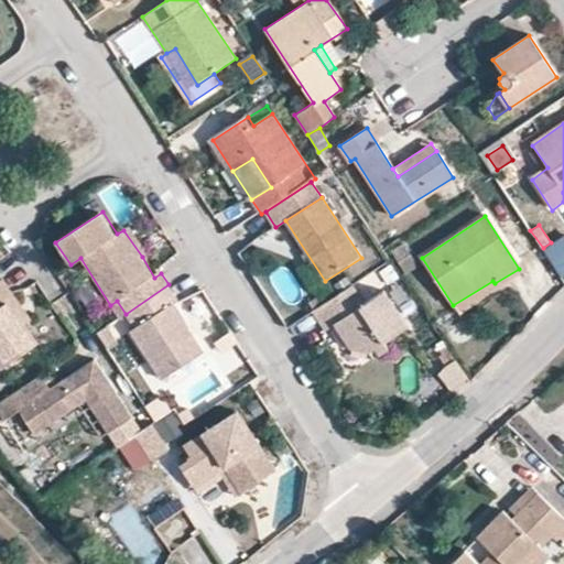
[(123,230),(142,257),(149,253),(129,226),(123,230)]
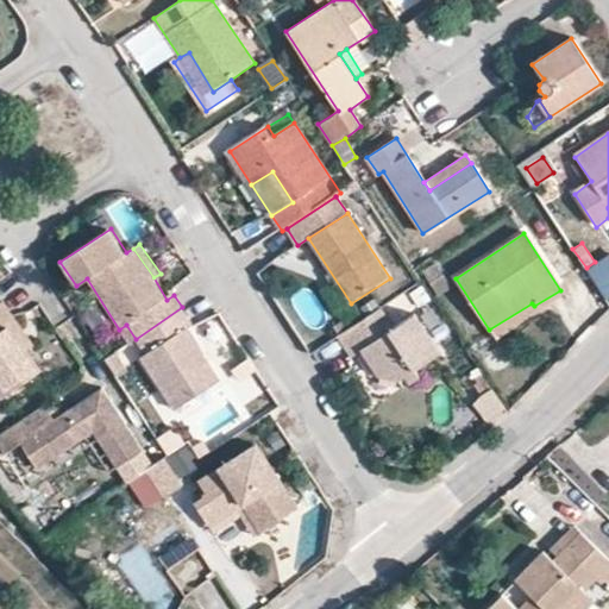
[(451,289),(434,263),(422,271),(438,296),(451,289)]
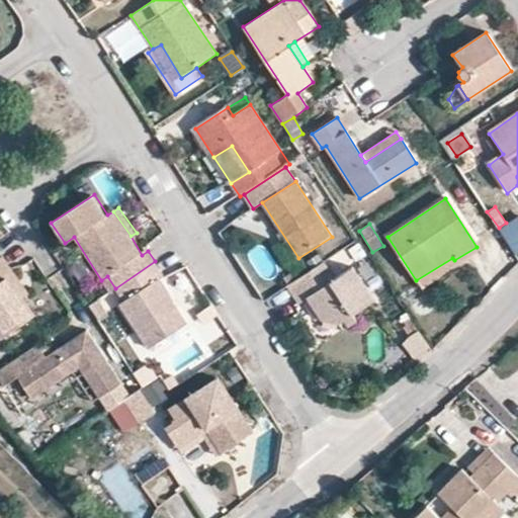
[(480,251),(477,247),(454,260),(452,258),(416,280),(422,289),(480,251)]
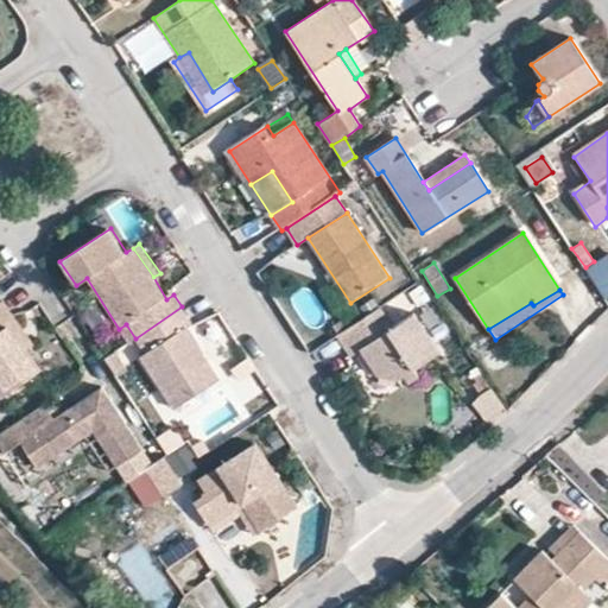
[(2,303),(0,304),(0,401),(0,403),(39,374),(24,353),(13,339),(23,330),(2,303)]
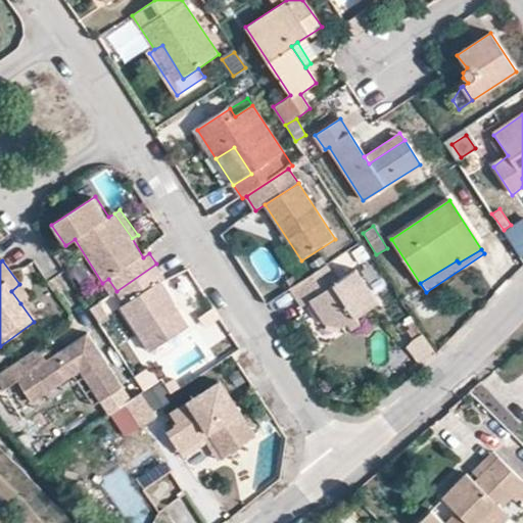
[(167,279),(156,264),(116,291),(125,304),(121,307),(149,352),(189,326),(161,284),(167,279)]
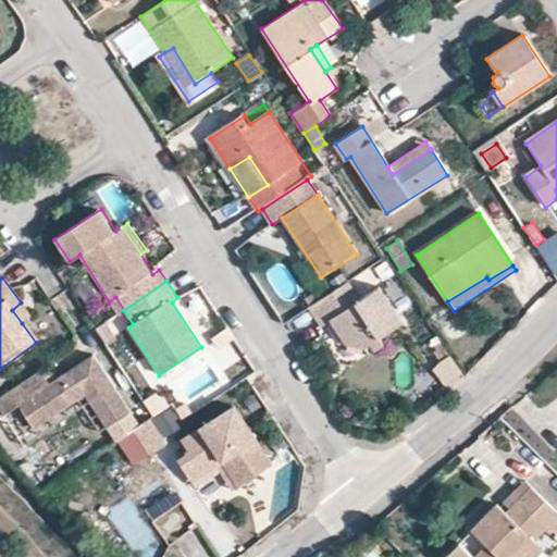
[(82,306),(98,297),(89,282),(73,291),(82,306)]
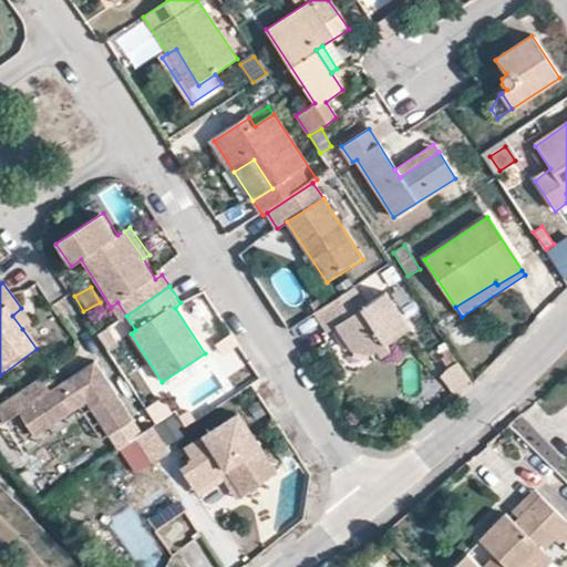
[(368,306),(356,287),(315,312),(327,332),(339,326),(354,351),(374,356),(382,350),(387,357),(395,350),(391,343),(411,330),(387,295),(368,306)]
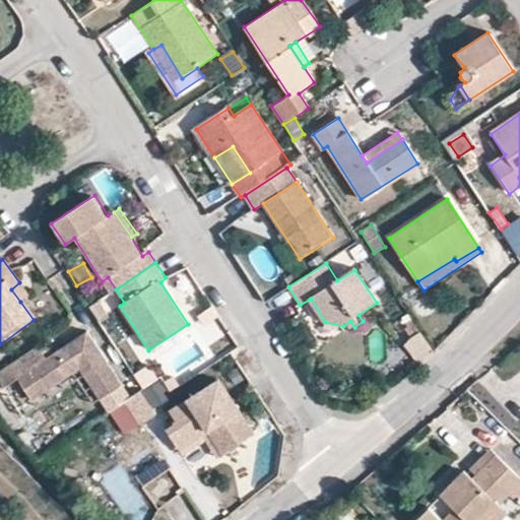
[(11,289),(20,302),(28,297),(19,282),(11,289)]
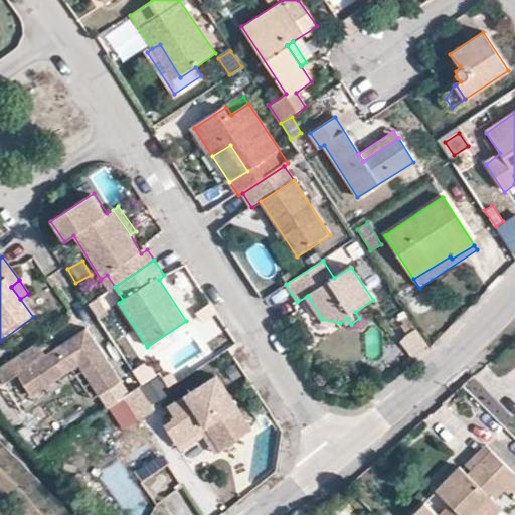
[(344,328),(351,324),(347,318),(340,323),(344,328)]
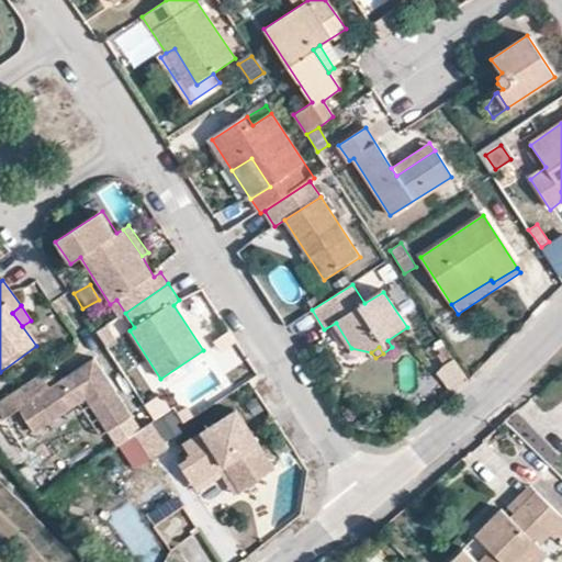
[(45,372),(0,402),(0,413),(3,418),(20,407),(34,431),(86,398),(109,431),(133,417),(96,360),(54,386),(45,372)]
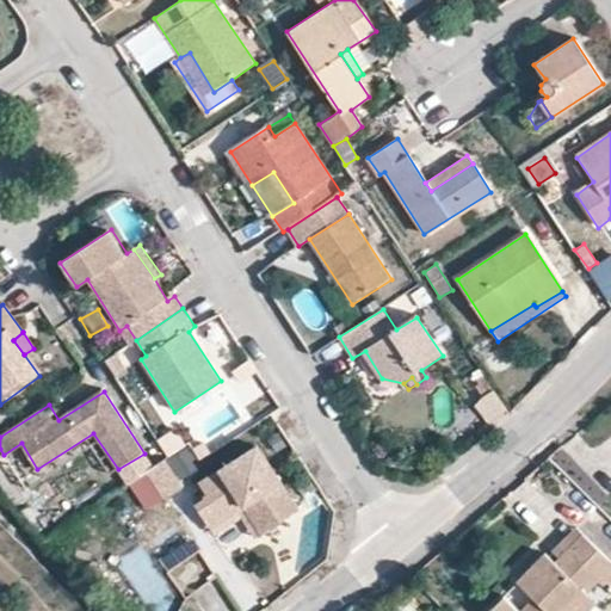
[(494,393),(476,405),(489,424),(507,411),(494,393)]
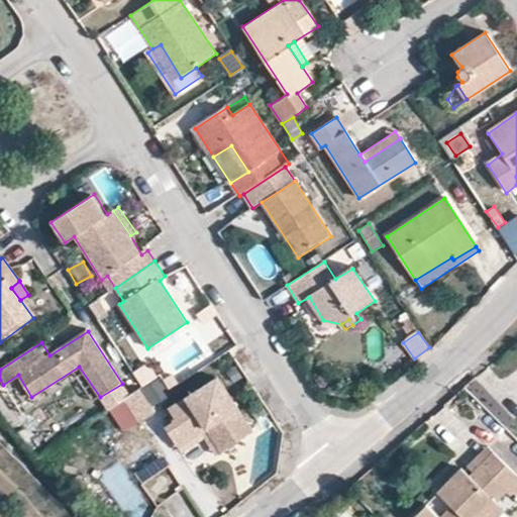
[(134,373),(143,388),(157,380),(148,365),(134,373)]
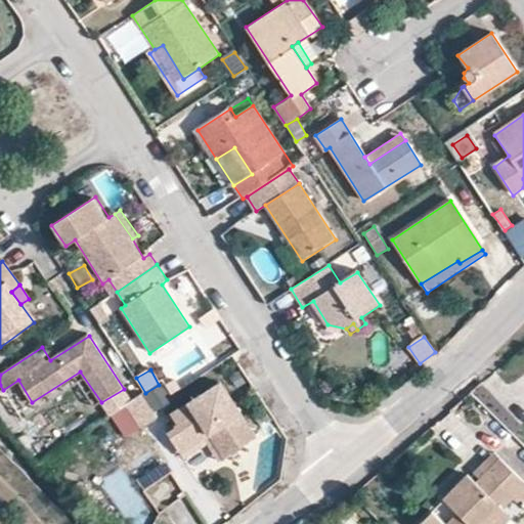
[(212,434),(225,456),(255,438),(220,382),(173,412),(181,426),(170,433),(182,451),(212,434)]
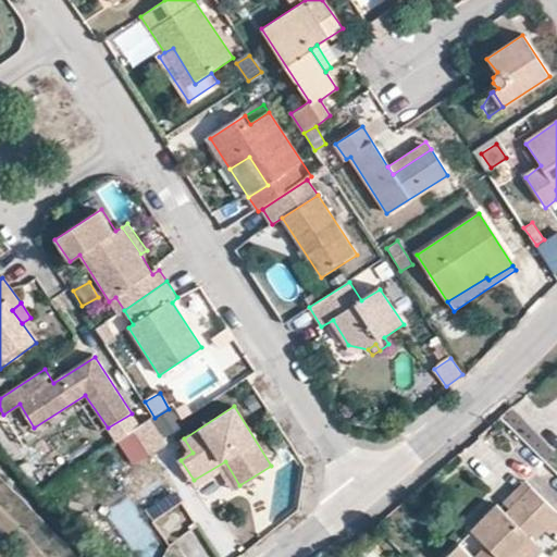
[(134,465),(185,430),(171,407),(119,443),(134,465)]
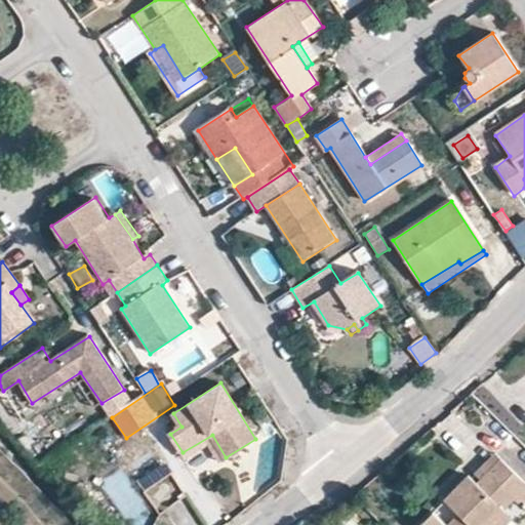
[(219,461),(226,457),(212,435),(183,452),(187,458),(208,445),(219,461)]
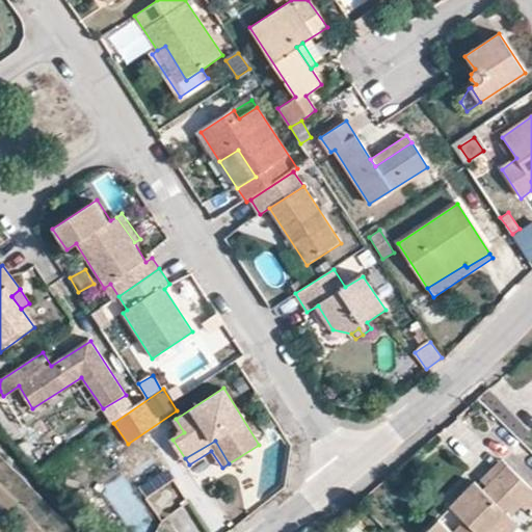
[(480,478),(489,485),(508,467),(500,459),(480,478)]
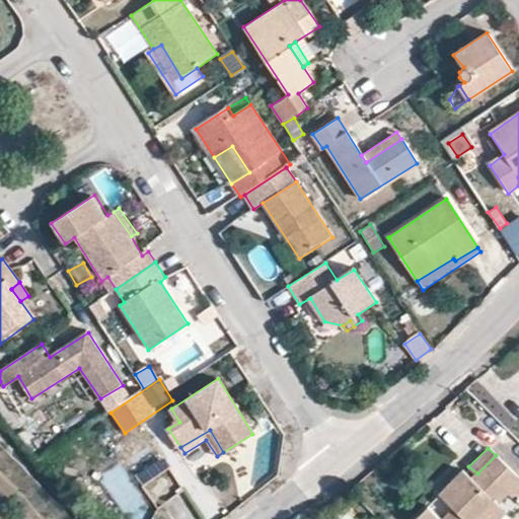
[(518,477),(496,455),(477,473),(473,477),(465,470),(440,496),(454,510),(445,518),(441,518),(429,508),(417,518),(484,518),(499,504),(479,485),(489,475),(509,495),(514,500),(518,494),(518,477)]
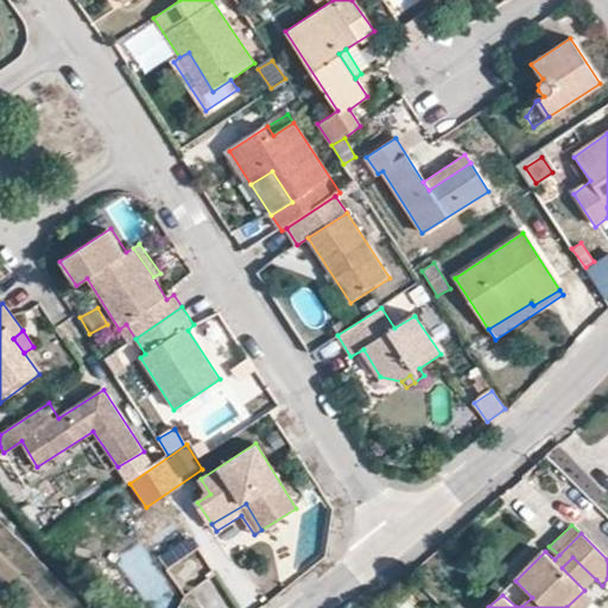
[(139,600),(164,583),(137,539),(112,556),(139,600)]
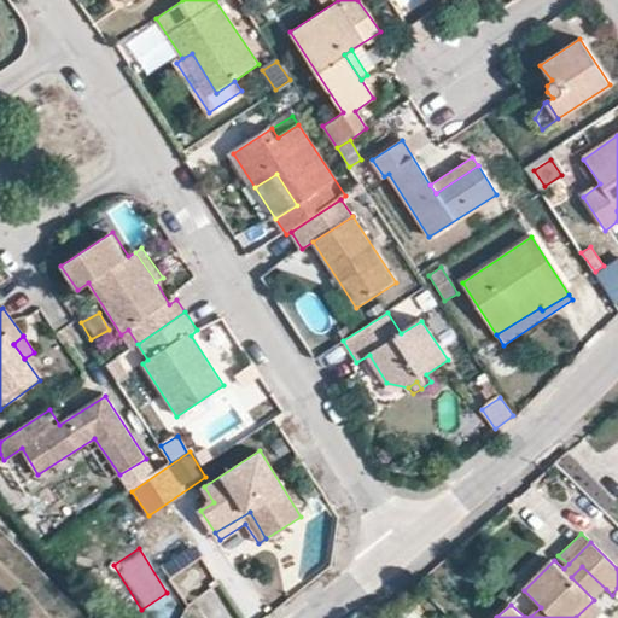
[(571,577),(594,600),(606,589),(582,566),(571,577)]
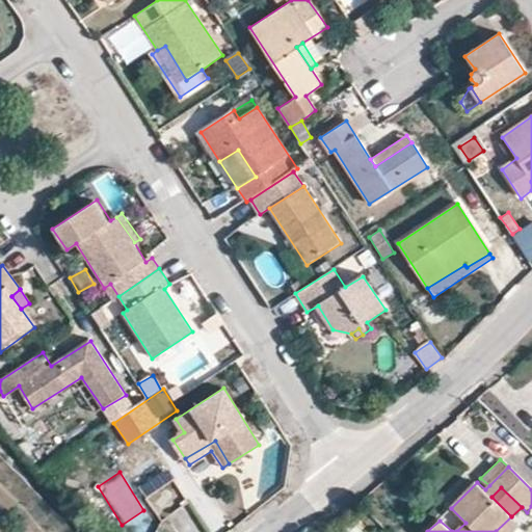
[(496,531),(512,531),(521,525),(511,516),(496,531)]
